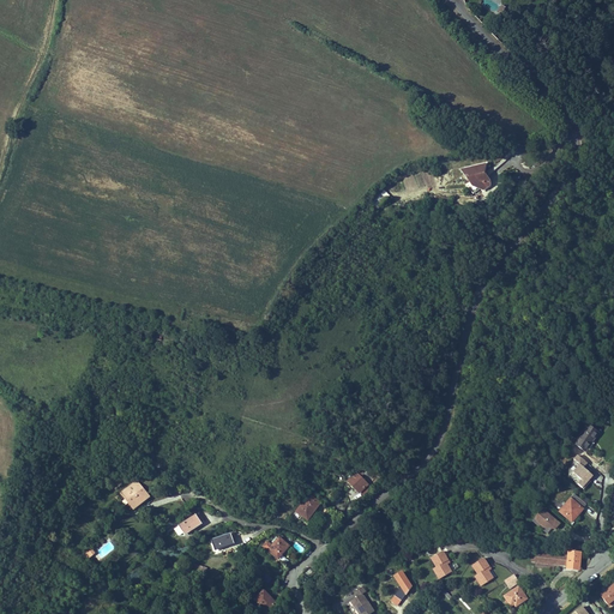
[(486,164),(461,169),(473,186),(477,182),(483,191),(491,186),(488,182),(489,181),(487,176),(483,176),(482,174),(483,173),(486,164)]
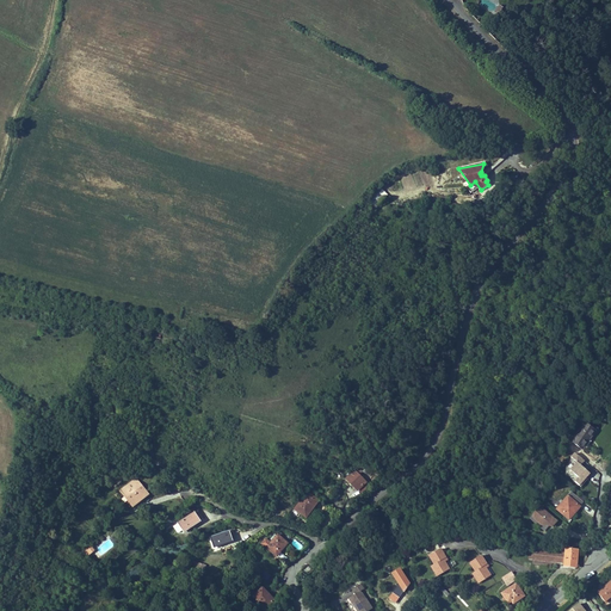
[(381,187),(370,203),(376,207),(386,191),(381,187)]
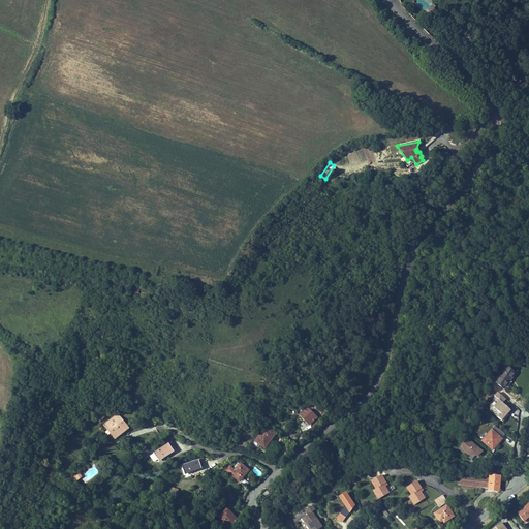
[(496,382),(506,387),(517,371),(506,366),(496,382)]
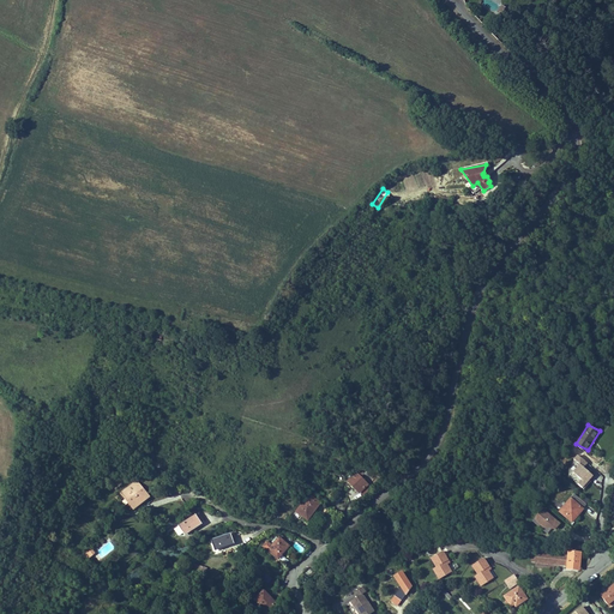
[(579,465),(584,469),(588,464),(578,455),(573,461),(579,465)]
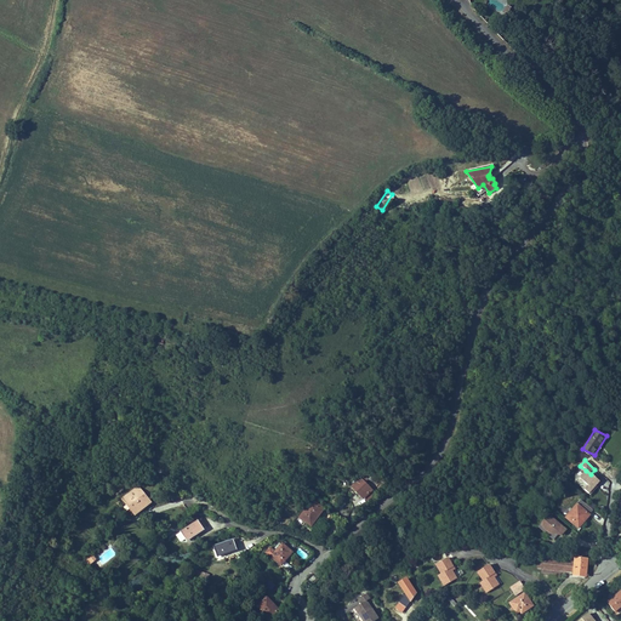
[(597,486),(600,483),(591,474),(586,471),(579,479),(587,486),(584,490),(591,496),(598,488),(597,486)]
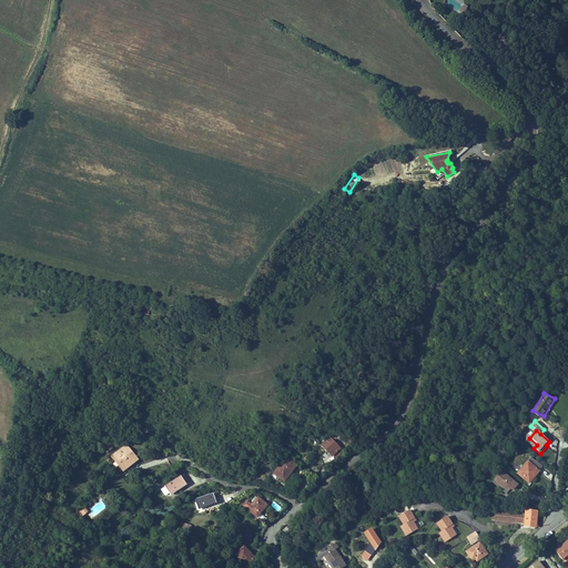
[(344,452),(330,437),(323,444),(336,459),(344,452)]
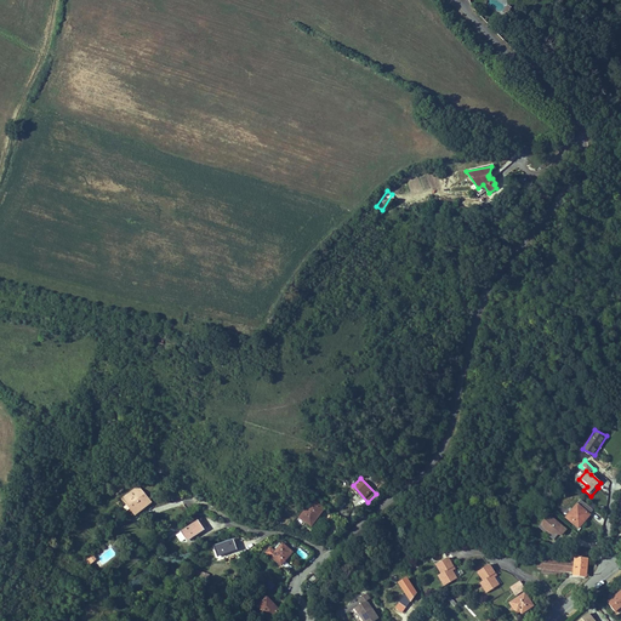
[(152,502),(138,486),(123,499),(134,512),(138,508),(141,512),(152,502)]
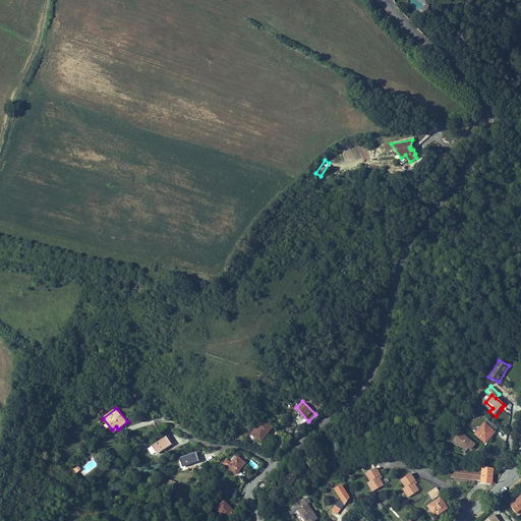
[(493,435),(499,425),(486,417),(476,435),(485,440),(490,433),(493,435)]
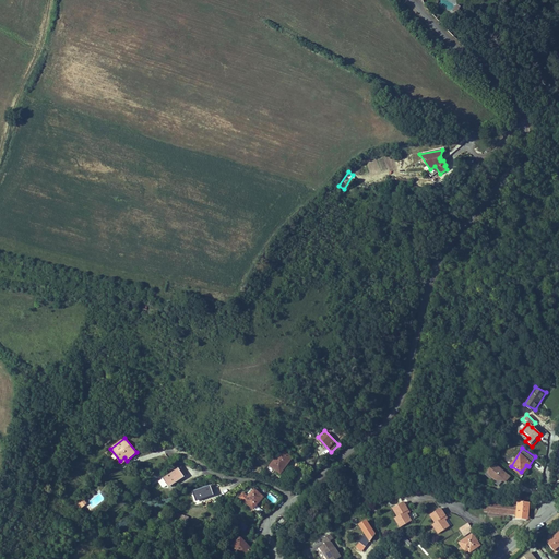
[(282,450),(271,465),(274,468),(275,467),(282,472),(285,467),(292,458),(282,450)]
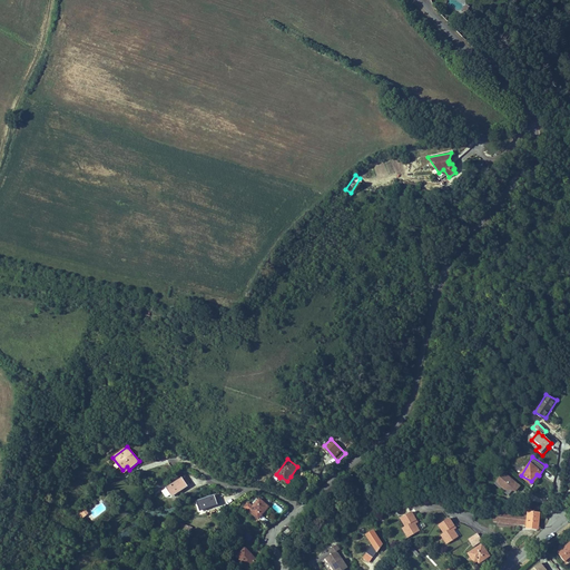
[(522,489),(503,473),(494,483),(513,499),(522,489)]
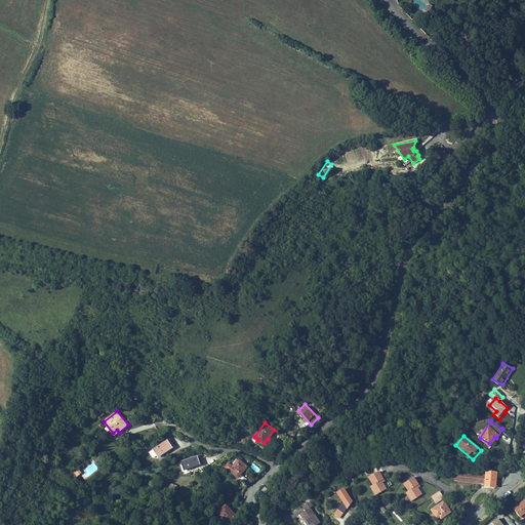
[(175,445),(170,438),(153,449),(157,456),(175,445)]
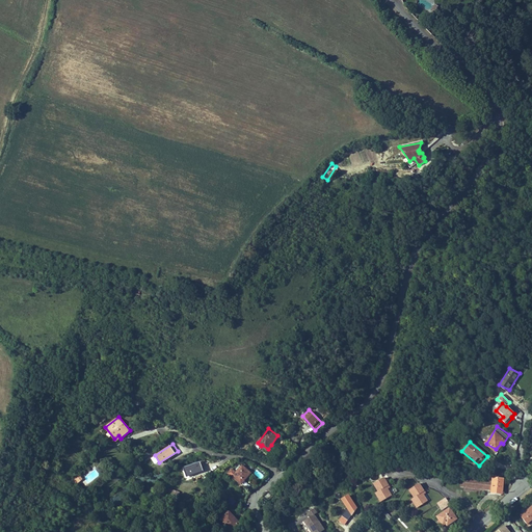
[(203,470),(201,462),(184,468),(186,476),(203,470)]
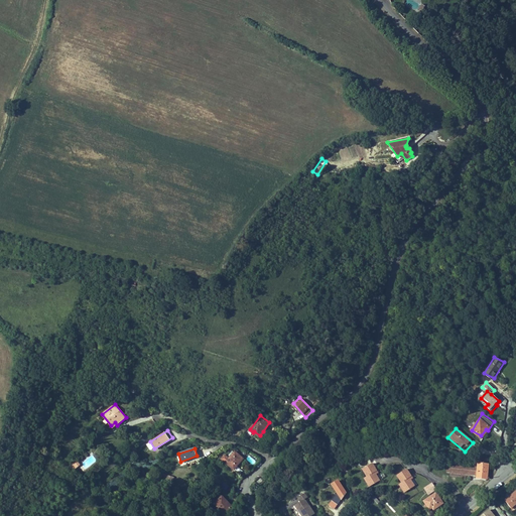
[(229,459),(225,456),(221,460),(234,470),(243,459),(235,452),(229,459)]
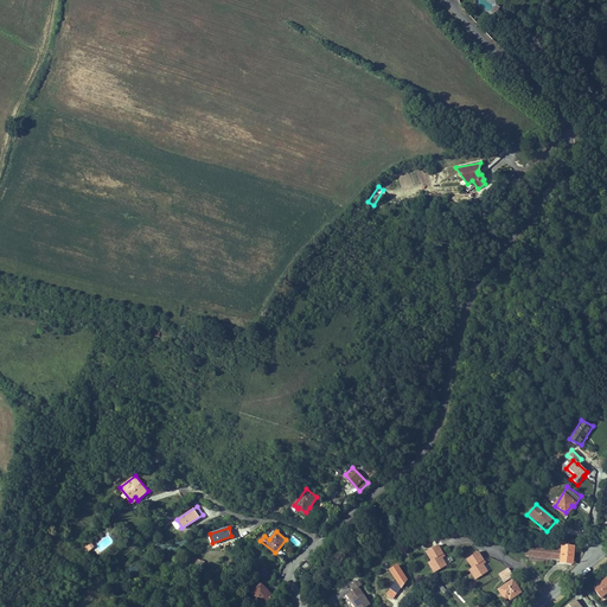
[(445,558),(453,554),(447,543),(451,541),(445,532),(433,540),(439,549),(445,558)]
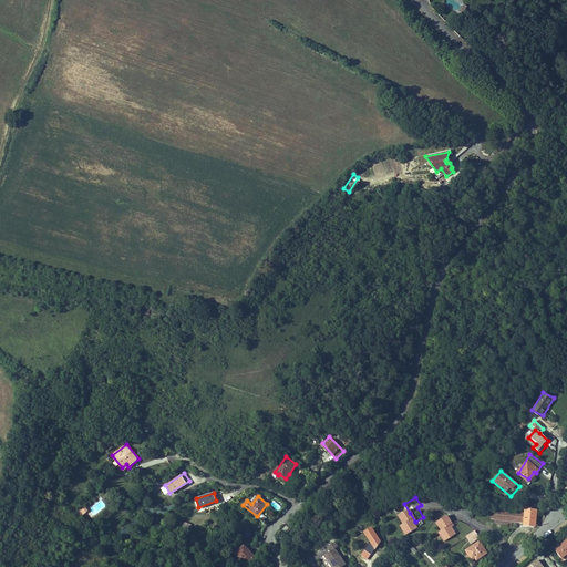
[(525,502),(524,512),(531,512),(531,515),(542,515),(544,501),(540,498),(533,500),(533,503),(525,502)]
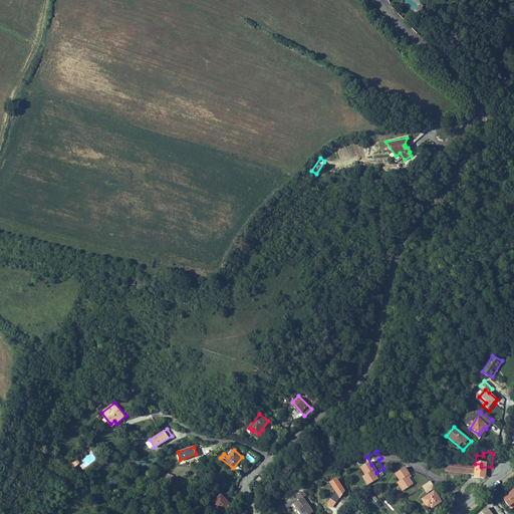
[(456,453),(455,461),(475,464),(476,455),(456,453)]
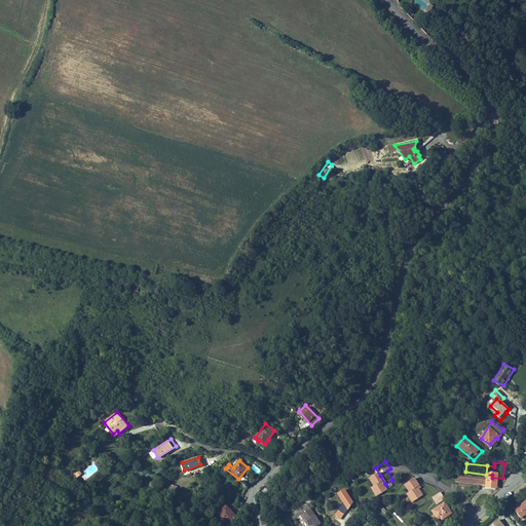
[(254,464),(251,467),(258,474),(261,471),(254,464)]
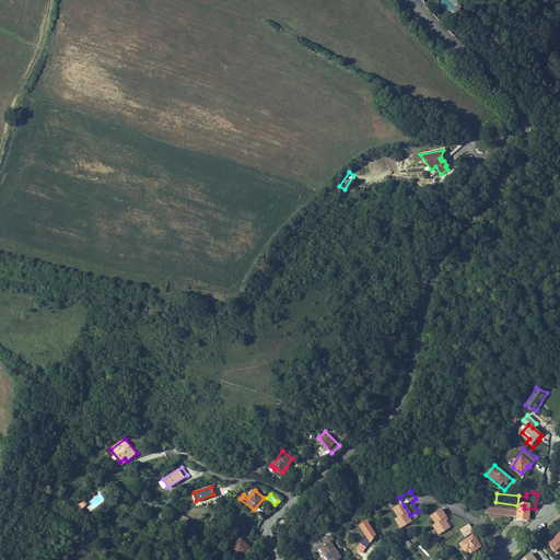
[(448,522),(456,517),(451,508),(454,505),(450,498),(438,504),(442,512),(448,522)]
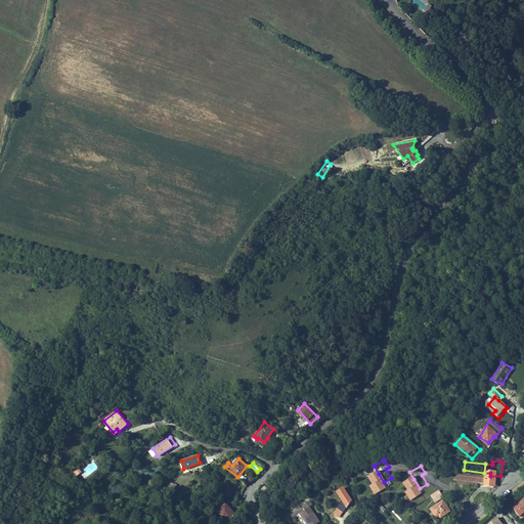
[(386,469),(391,478),(394,475),(389,467),(386,469)]
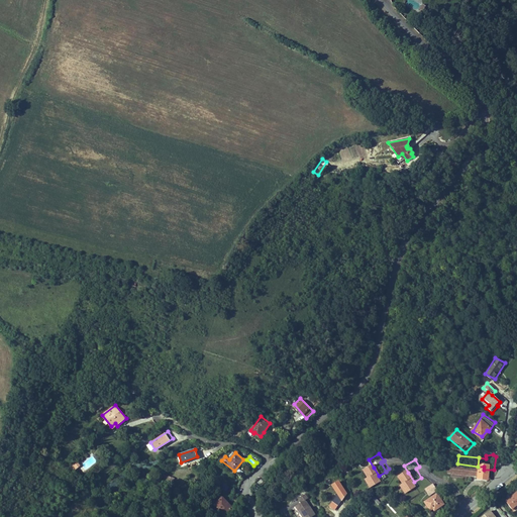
[(421,478),(425,476),(419,467),(416,469),(421,478)]
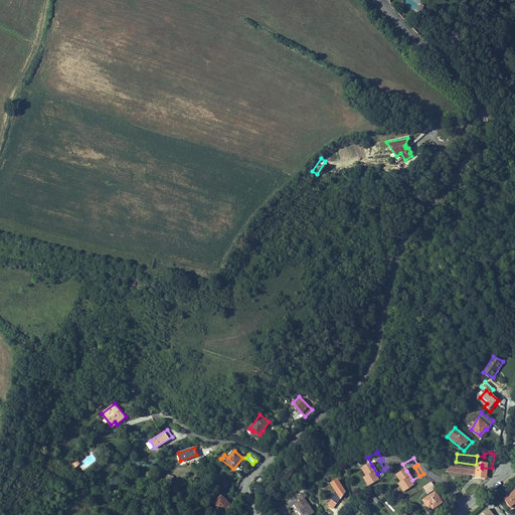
[(369,468),(374,476),(377,474),(372,466),(369,468)]
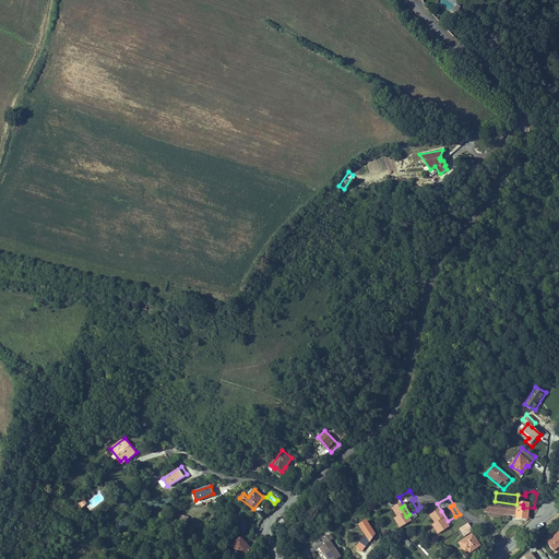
[(438,513),(444,523),(448,521),(441,511),(438,513)]
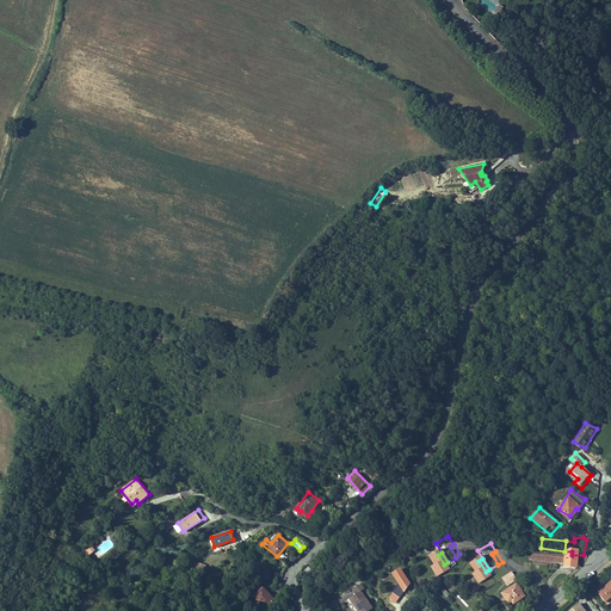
[(518,560),(508,567),(511,572),(517,569),(522,565),(518,560)]
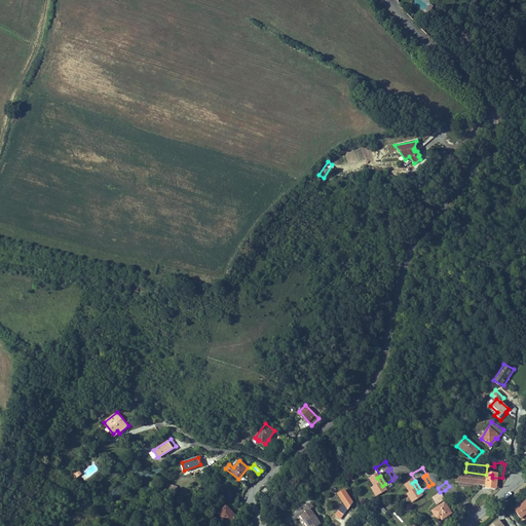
[(445,490),(440,492),(441,494),(451,488),(449,486),(445,490)]
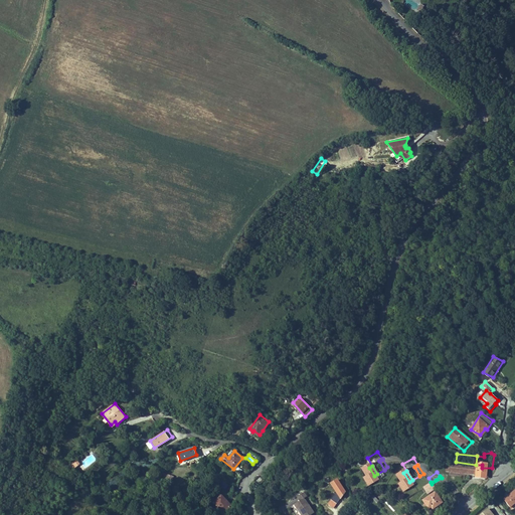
[(337,503),(341,498),(341,499),(347,491),(338,478),(330,483),(336,492),(332,499),(337,503)]
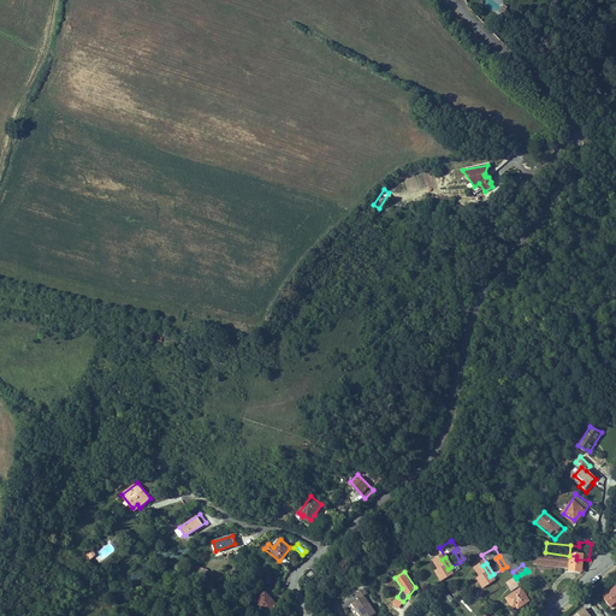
[(374,581),(372,578),(363,582),(369,591),(362,594),(372,609),(384,602),(372,584),(374,581)]
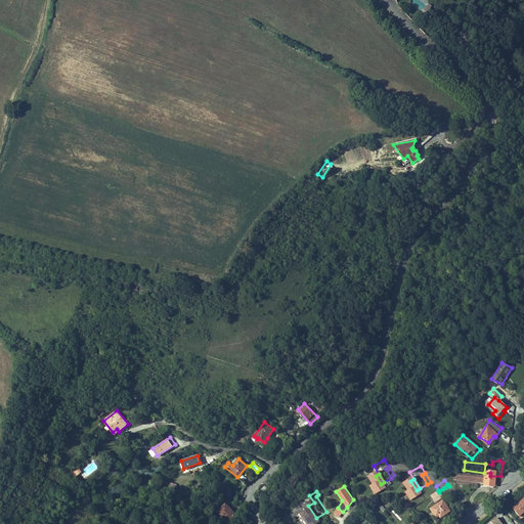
[(444,507),(454,501),(448,491),(435,498),(440,507),(442,506),(444,507)]
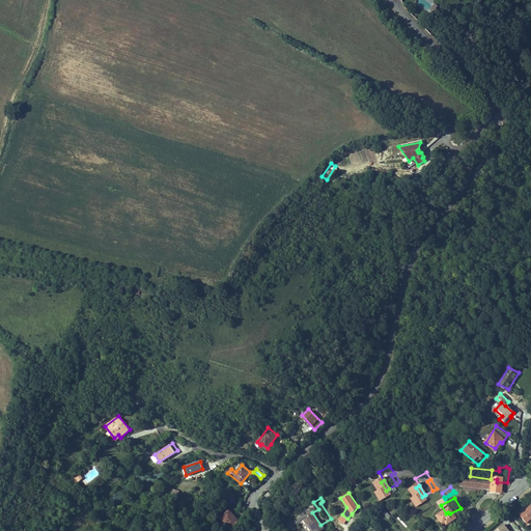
[(530,504),(520,513),(527,522),(530,516),(530,504)]
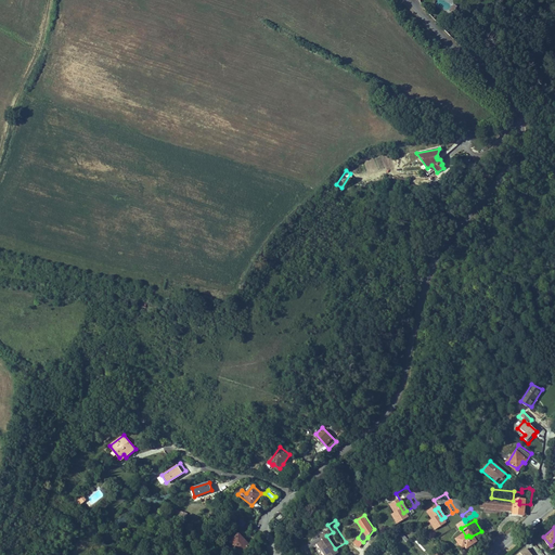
[(249,545),(239,534),(231,542),(241,553),(249,545)]
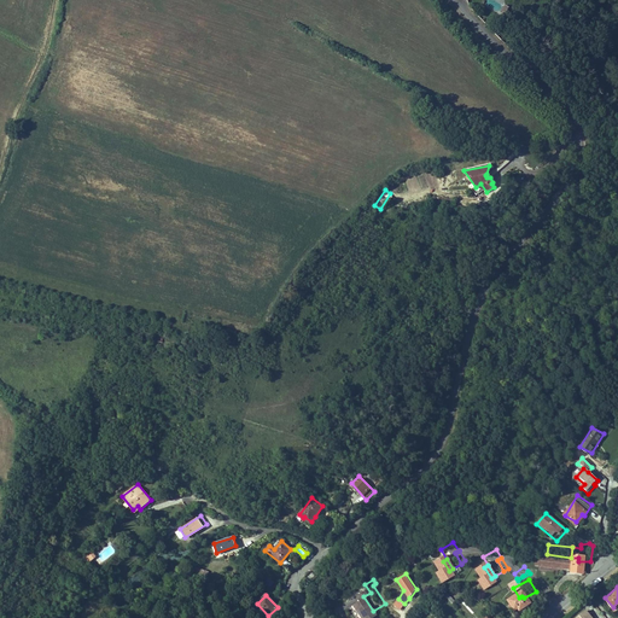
[(573,617),(589,617),(593,616),(588,607),(573,617)]
